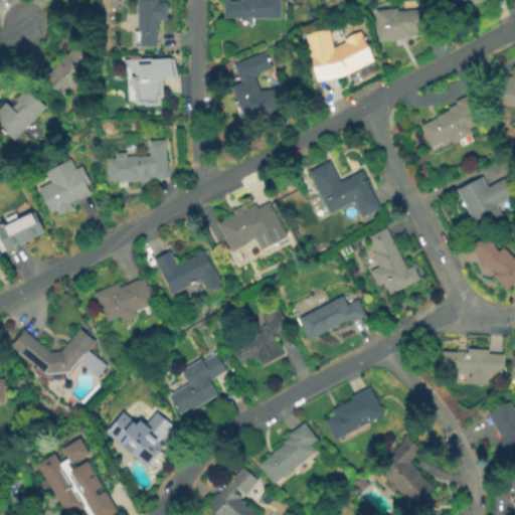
[(164,3),(164,20),(155,20),(155,46),(139,46),(138,32),(136,32),(136,0),(155,0),(155,3),(164,3)]
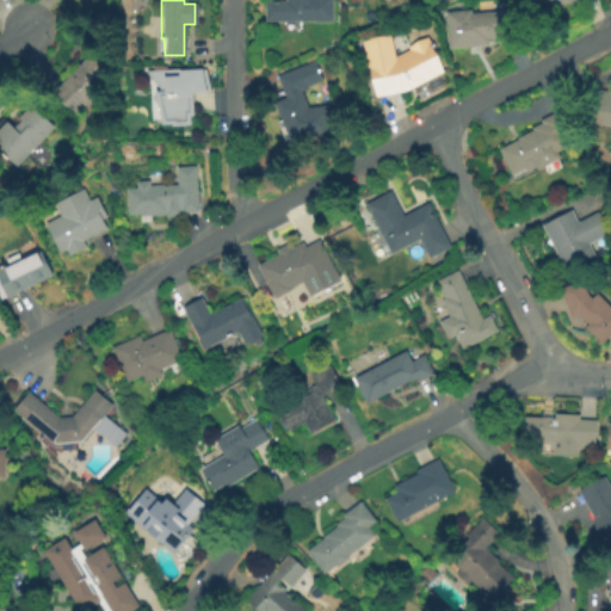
[(332,0),(332,23),(313,23),(313,22),(265,22),(264,0),(332,0)]
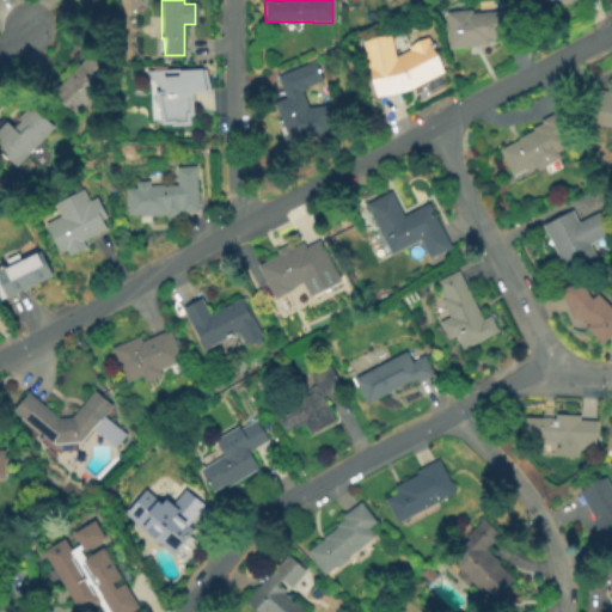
[(525,7),(526,37),(489,40),(489,46),(476,46),(476,49),(450,49),(446,12),(472,8),(472,13),(500,12),(500,10),(525,7)]
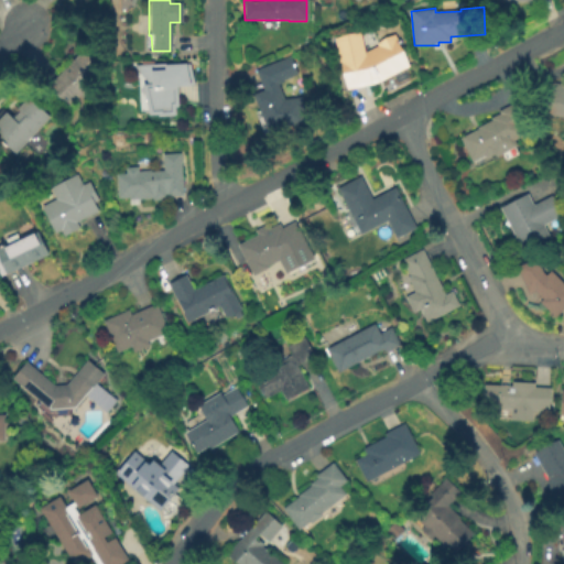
[(368,50),(380,44),(378,39),(393,32),(408,69),(396,76),(378,83),(348,88),(337,49),(364,38),(368,50)]
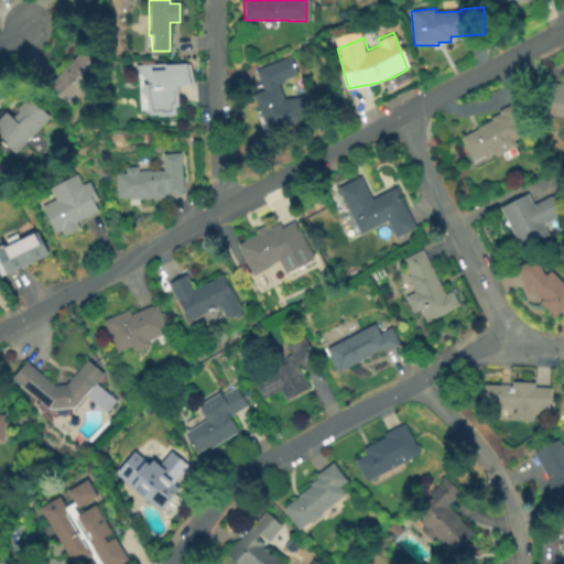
[(88,90),(78,101),(76,99),(66,108),(45,88),(79,52),(97,68),(84,82),(88,86),(86,88),(88,90)]
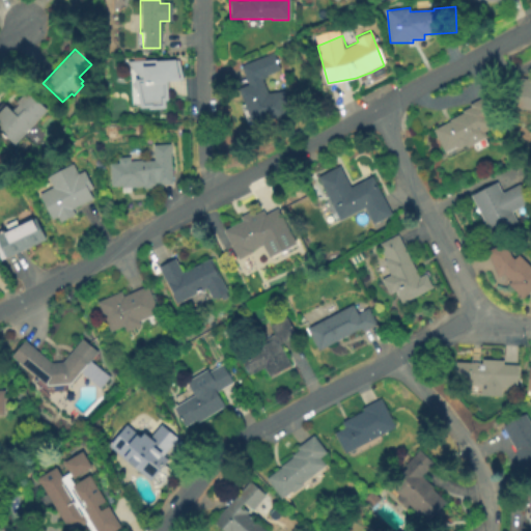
[(262,78),(269,93),(286,91),(289,117),(252,122),(240,89),(250,85),(242,65),(275,53),(281,70),(268,76),(269,78),(262,78)]
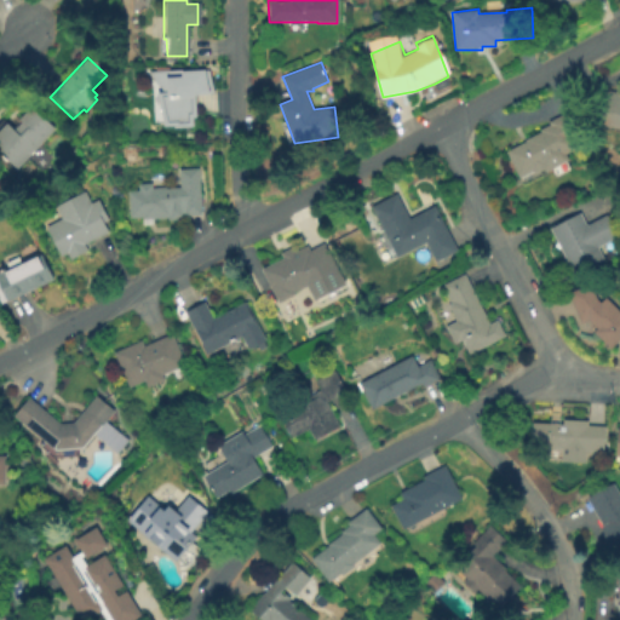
[(173,73),(174,80),(187,78),(187,75),(210,74),(212,93),(211,93),(212,115),(190,115),(191,128),(178,130),(177,127),(164,130),(159,98),(166,92),(166,91),(161,92),(148,74),(173,73)]
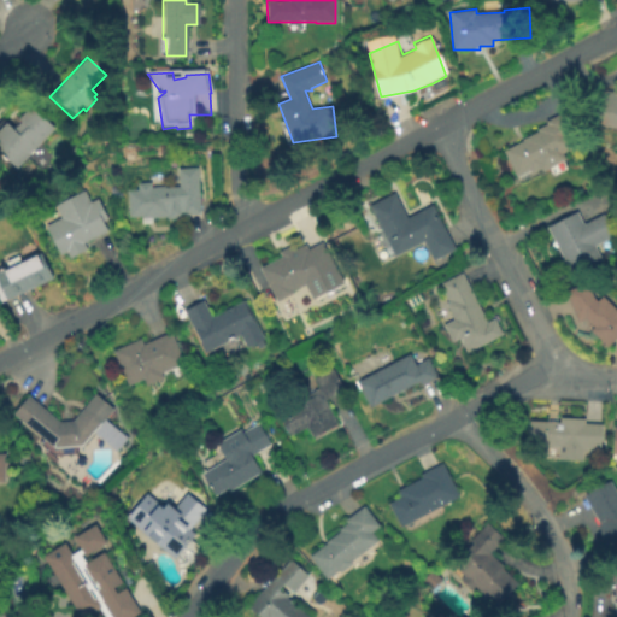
[(616,128),(597,125),(601,90),(616,93),(616,128)]
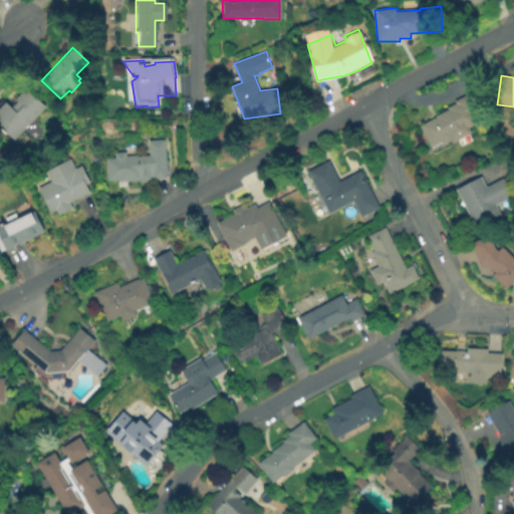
[(43,108),(12,142),(0,130),(0,108),(4,104),(10,109),(16,103),(13,101),(24,89),(43,108)]
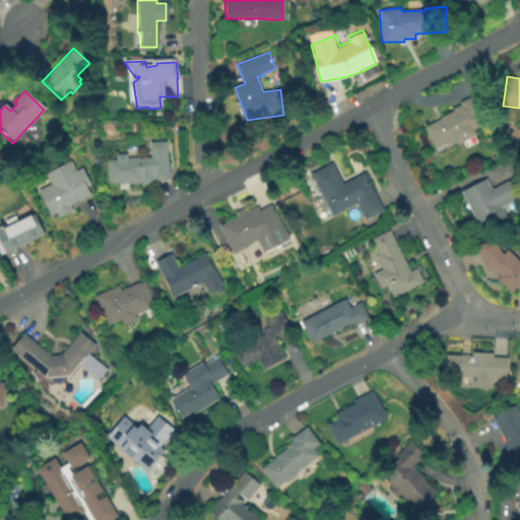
[(461,139),(449,145),(448,143),(437,149),(426,127),(442,119),(442,117),(454,111),(454,109),(462,105),(461,103),(478,93),(489,113),(481,116),(485,124),(460,137),(461,139)]
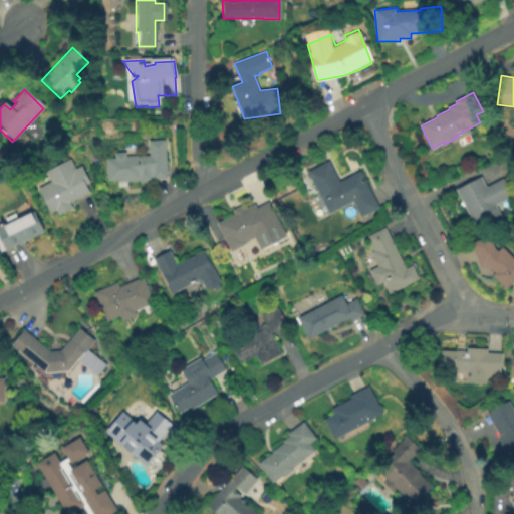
[(165,145),(167,170),(153,171),(153,182),(139,184),(139,182),(107,184),(105,159),(125,158),(125,156),(149,156),(149,146),(165,145)]
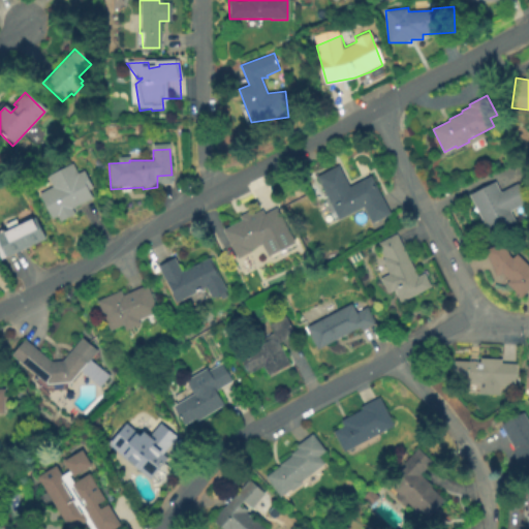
[(71,164),(76,174),(83,170),(92,188),(87,190),(91,198),(70,209),(73,215),(60,222),(57,216),(52,219),(38,194),(51,188),(47,178),(71,164)]
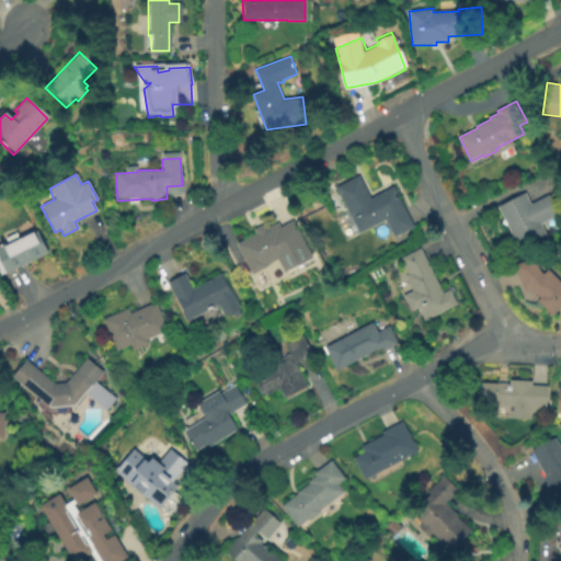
[(358,175),(370,199),(393,187),(414,228),(395,238),(386,220),(359,233),(359,232),(355,235),(344,215),(348,213),(335,187),(358,175)]
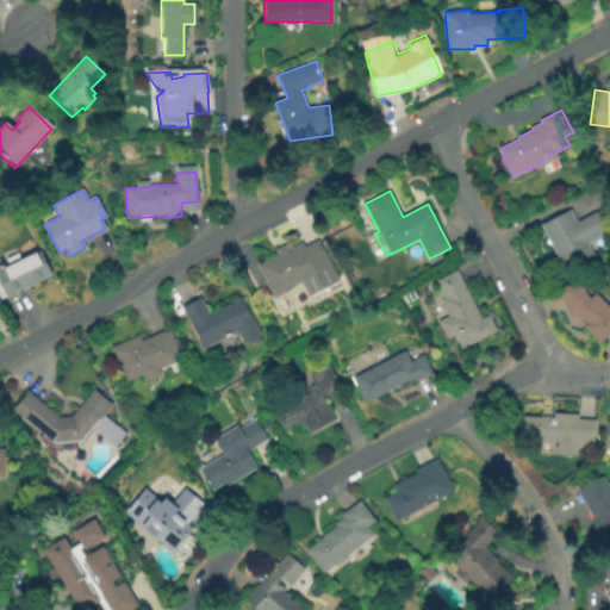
[(571,210),(577,222),(597,212),(608,234),(589,244),(596,259),(566,274),(541,225),(571,210)]
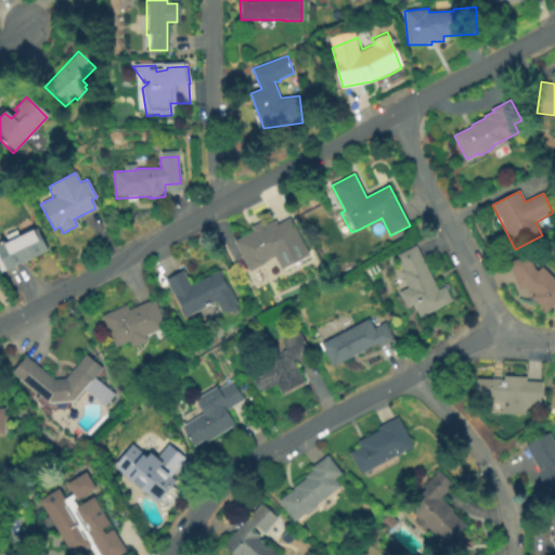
[(291,217),(301,241),(276,252),(281,258),(250,272),(234,243),(254,232),(250,227),(261,220),(263,226),(274,219),(278,224),(291,217)]
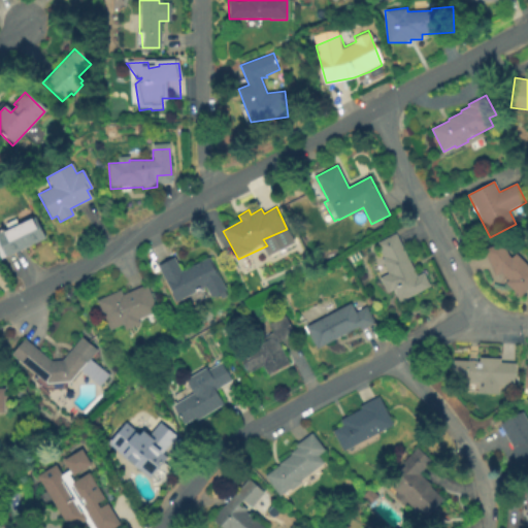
[(34,218),(45,239),(6,259),(6,257),(0,260),(0,231),(6,228),(4,225),(14,220),(18,225),(34,218)]
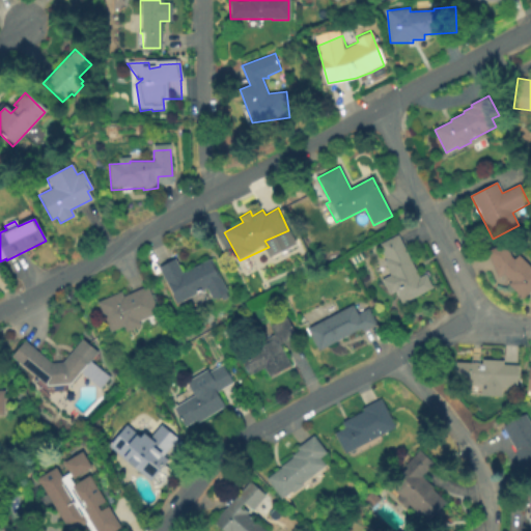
[(397,235),(418,278),(425,275),(431,288),(402,304),(395,291),(389,295),(382,280),(390,276),(381,257),(385,254),(380,245),(397,235)]
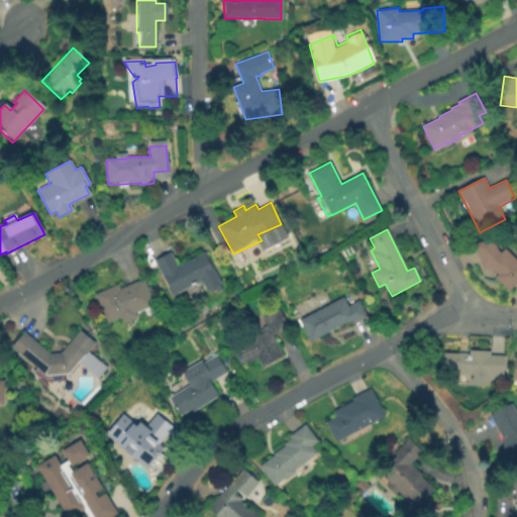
[(499,247),(502,250),(506,246),(516,256),(516,282),(510,289),(495,275),(498,272),(491,266),(486,268),(474,242),(493,234),(499,247)]
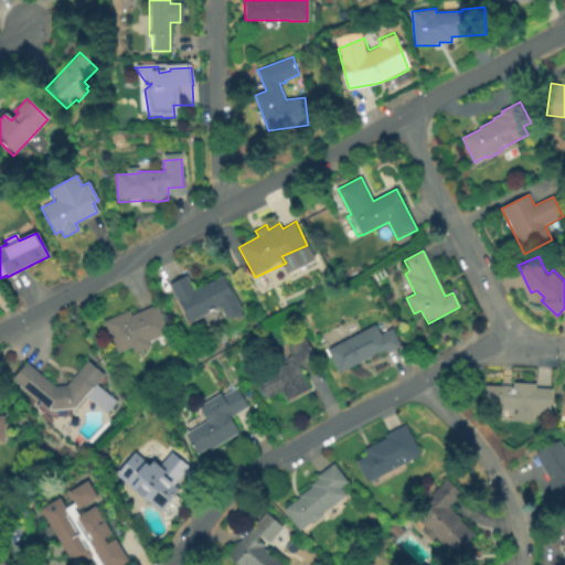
[(185,276),(194,289),(224,275),(243,312),(241,313),(245,318),(235,322),(233,317),(225,321),(220,308),(187,326),(167,285),(185,276)]
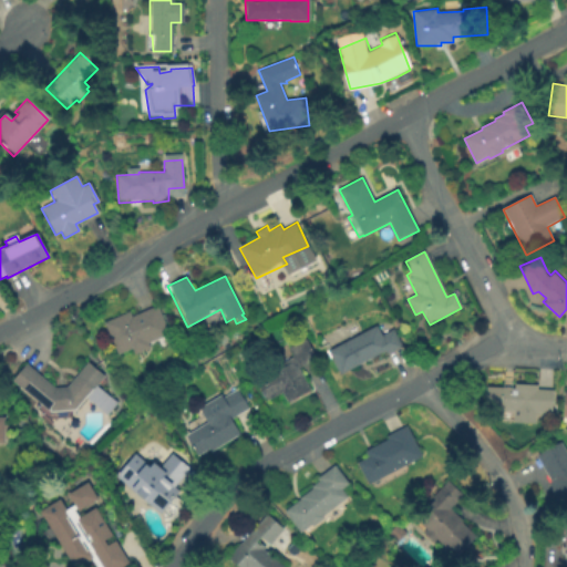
[(157,307),(168,334),(148,343),(151,347),(135,354),(132,349),(119,354),(104,322),(129,311),(132,318),(157,307)]
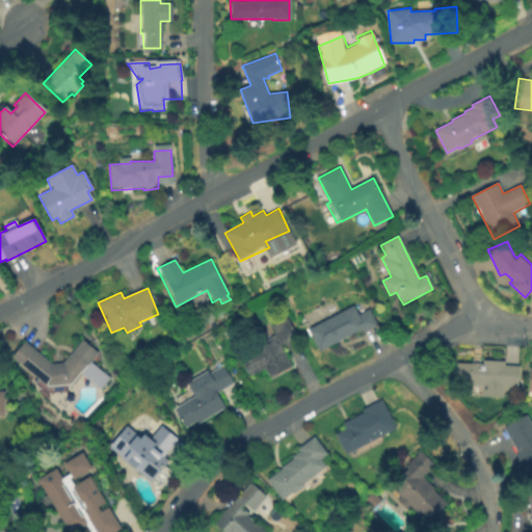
[(353,304),(357,314),(368,309),(376,324),(362,333),(361,329),(319,351),(308,329),(353,304)]
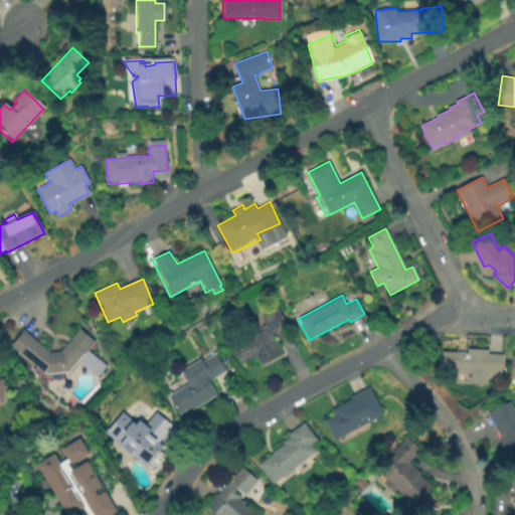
[(282,354),(262,365),(256,356),(241,364),(232,346),(252,335),(251,332),(267,324),(262,317),(278,308),(287,326),(272,334),(282,354)]
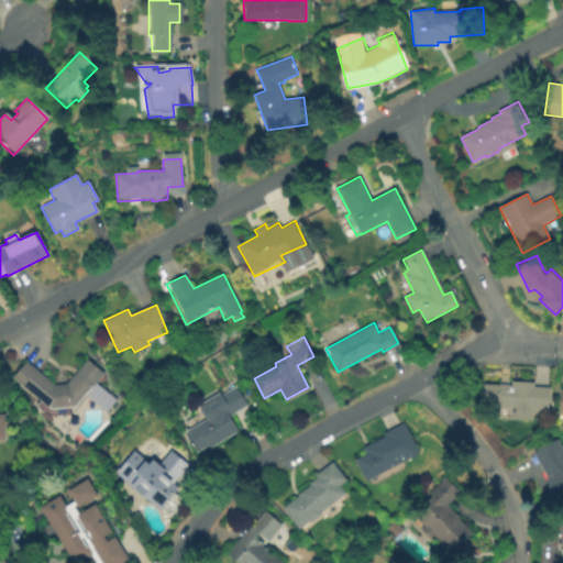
[(33,360),(62,388),(89,360),(103,374),(56,421),(13,378),(33,360)]
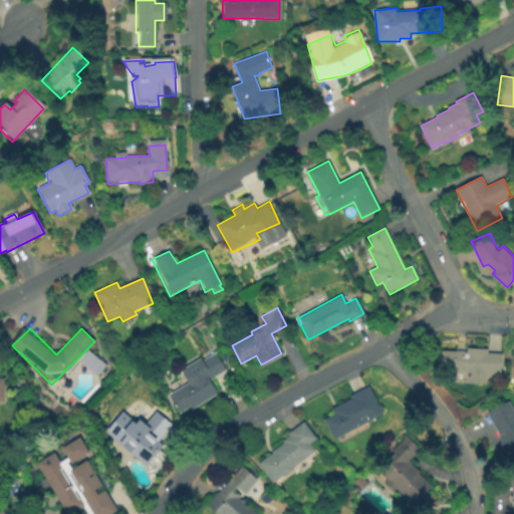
[(488,349),(487,353),(502,354),(501,374),(484,373),(483,378),(466,377),(466,373),(441,372),(443,351),(467,352),(467,348),(488,349)]
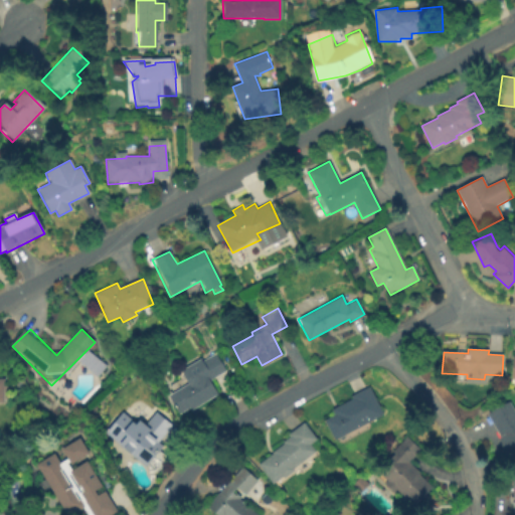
[(194,408),(192,405),(182,412),(171,393),(191,381),(183,369),(202,357),(204,360),(216,352),(226,370),(211,379),(219,392),(194,408)]
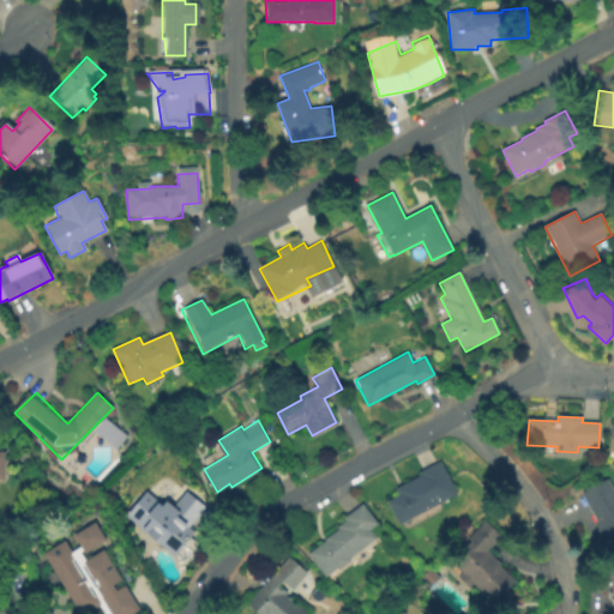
[(457,495),(399,527),(386,504),(398,497),(396,491),(420,477),(417,474),(439,463),(457,495)]
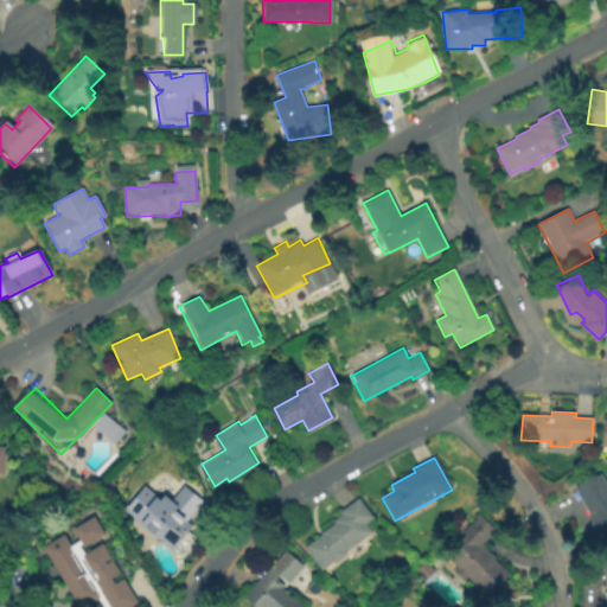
[(606,536),(602,540),(593,530),(588,512),(575,487),(600,473),(606,485),(606,536)]
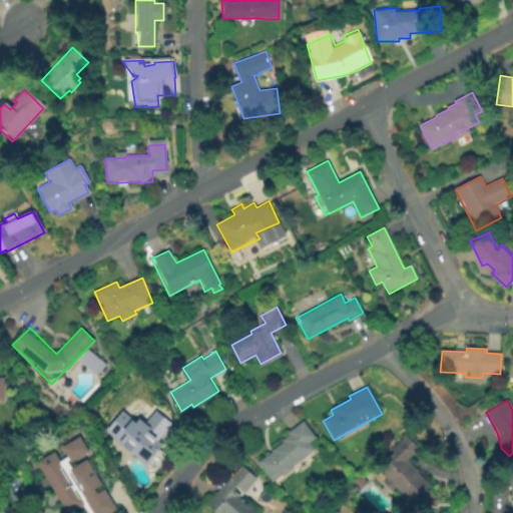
[(125,409),(144,426),(157,411),(177,428),(146,464),(107,430),(125,409)]
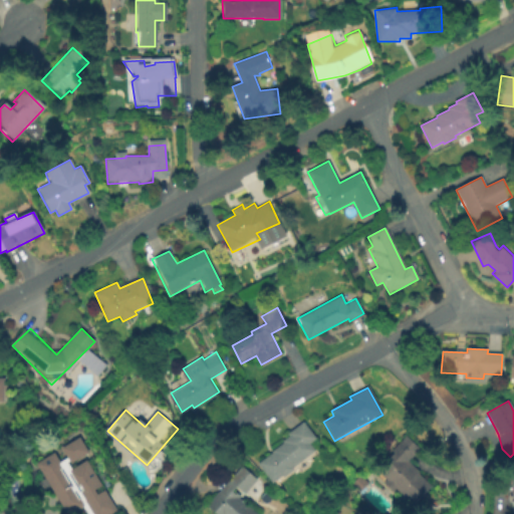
[(258,464),(291,437),(288,434),(302,422),(316,439),(310,444),(317,453),(276,486),(258,464)]
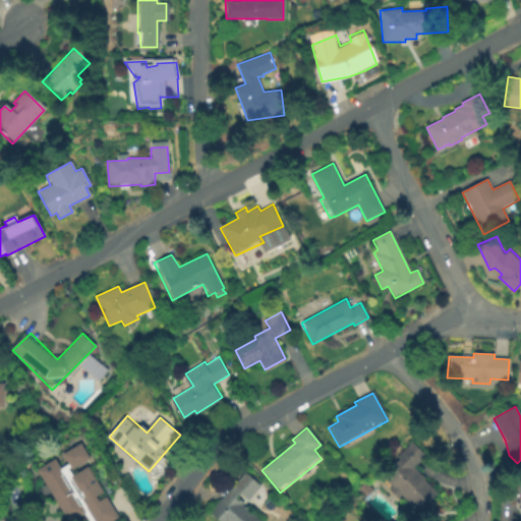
[(438,493),(419,512),(402,495),(399,499),(390,489),(393,486),(383,476),(399,459),(397,457),(410,442),(424,455),(413,466),(425,477),(423,479),(438,493)]
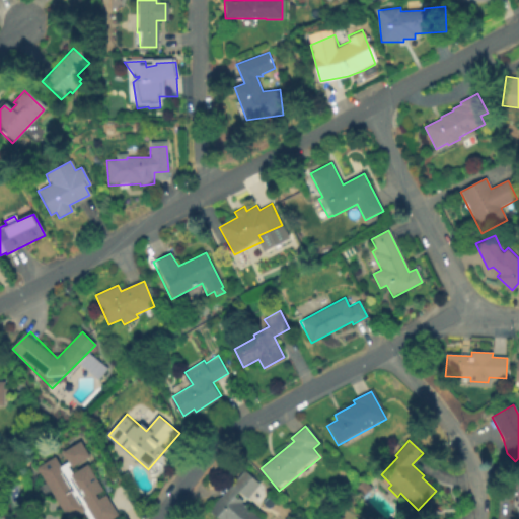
[(66,518),(36,469),(79,444),(121,515),(114,518),(87,518),(82,509),(66,518)]
